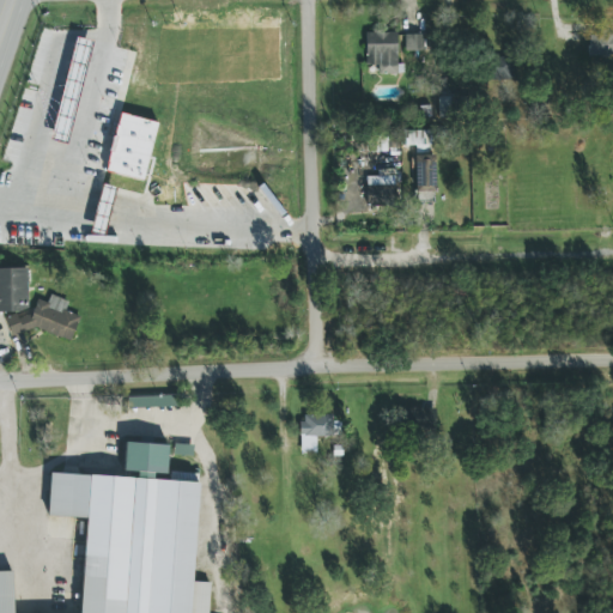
[(378,74),(404,74),(402,70),(399,70),(398,31),(366,32),(366,65),(378,65),(378,74)]
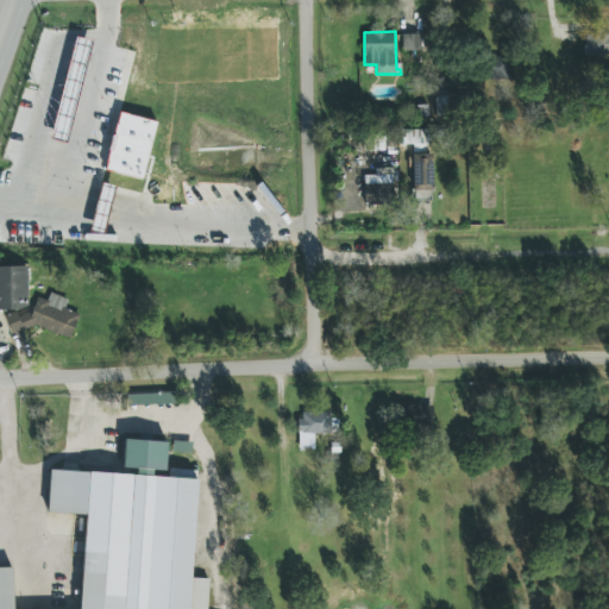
[(585,56),(608,55),(608,33),(584,35),(585,56)]
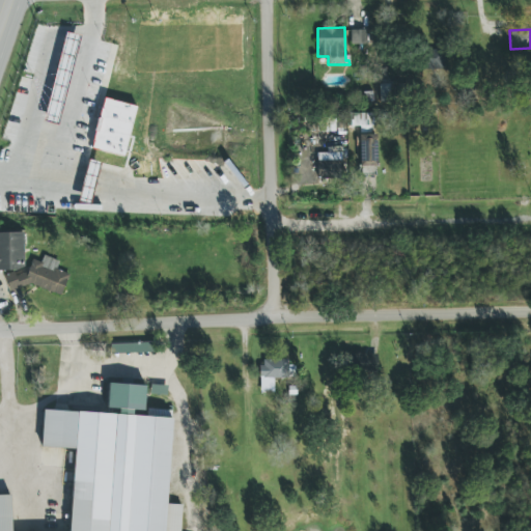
[(367,30),(351,30),(351,45),(367,45),(367,30)]
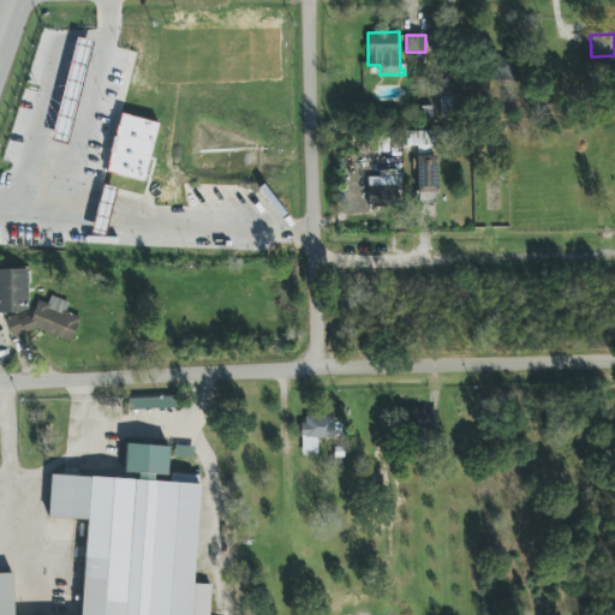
[(53,139),(70,143),(93,41),(75,37),(53,139)]
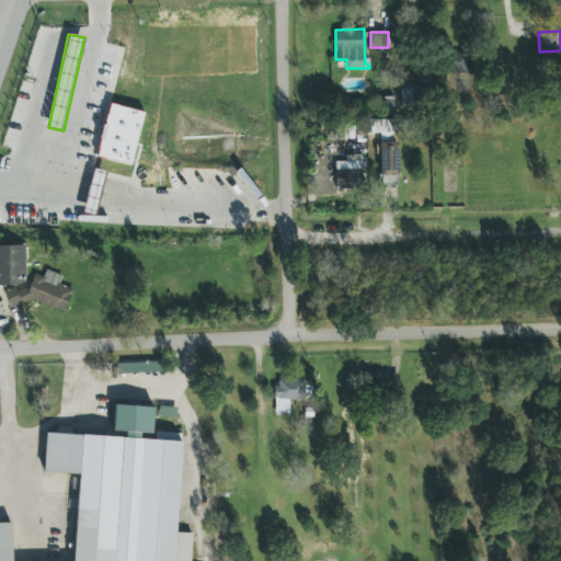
[(450,72),(470,73),(470,53),(451,53),(450,72)]
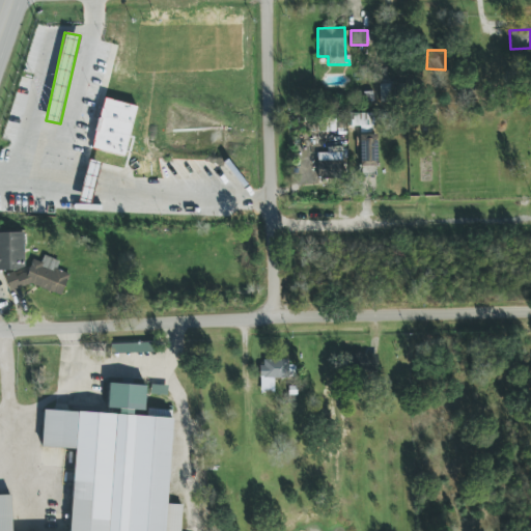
[(381,101),(389,102),(390,84),(381,84),(381,101)]
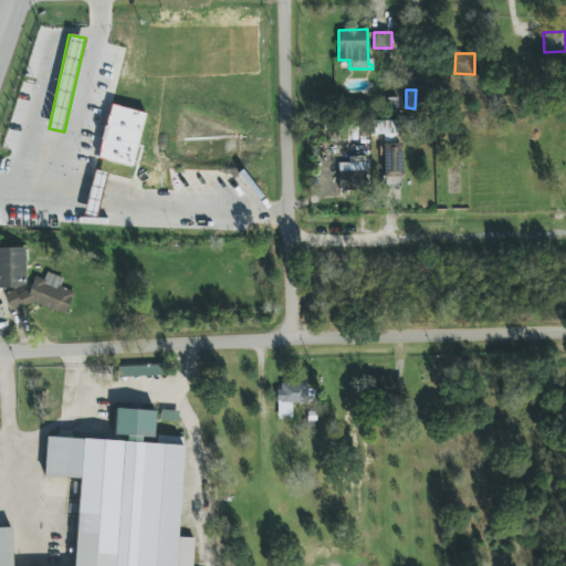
[(146,113),(111,105),(98,159),(134,168),(146,113)]
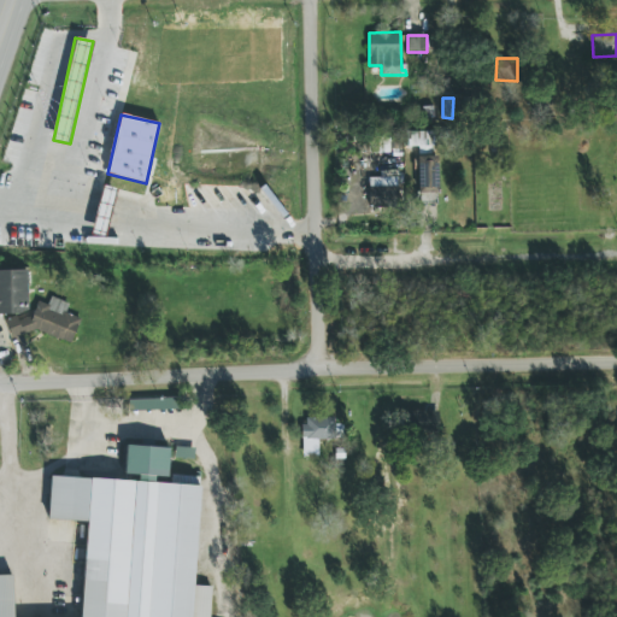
[(398,177),(369,177),(370,206),(398,206),(398,177)]
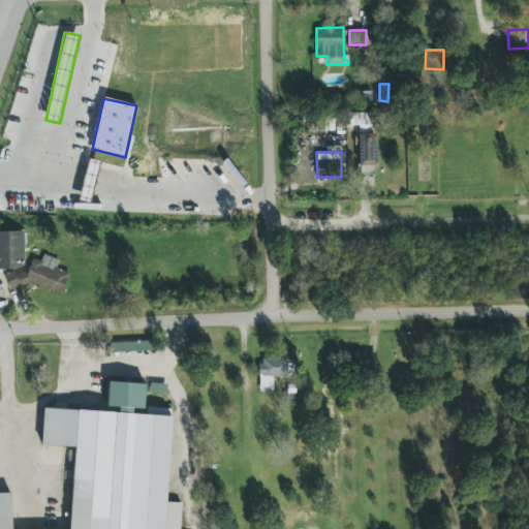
[(100,162),(89,159),(79,196),(91,199),(100,162)]
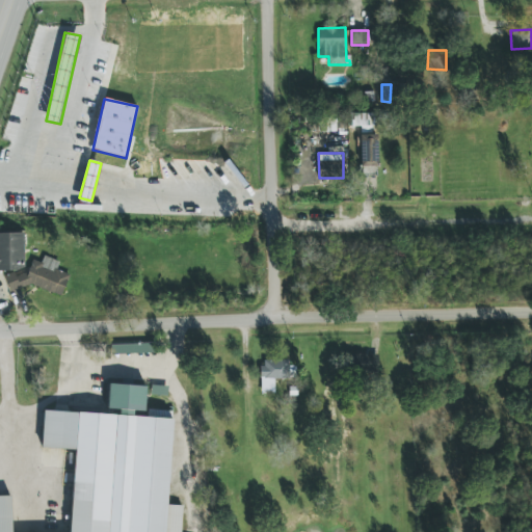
[(0,233),(0,270),(25,270),(24,233),(0,233)]
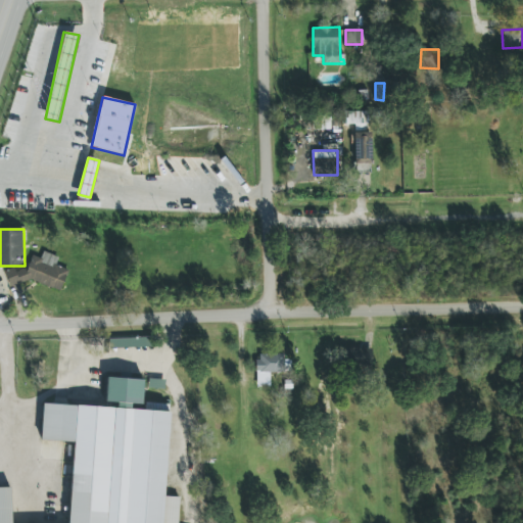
[(12,269),(9,276),(60,293),(68,270),(56,266),(59,257),(43,251),(41,258),(32,255),(26,274),(12,269)]
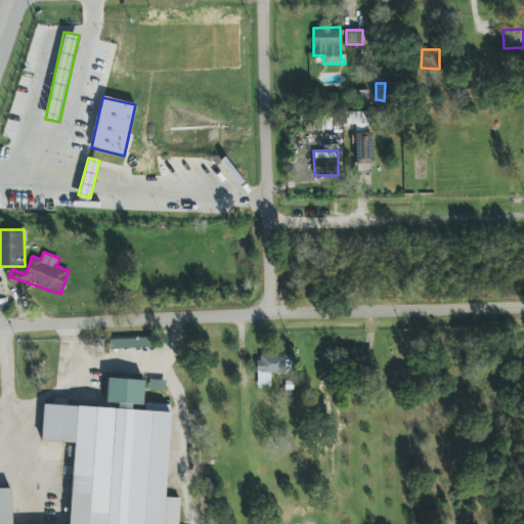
[(270,387),(270,374),(286,373),(285,355),(257,355),(258,387),(270,387)]
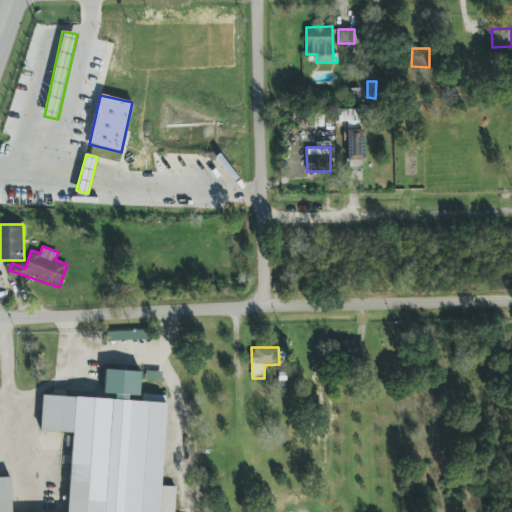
[(68,510),(128,511),(174,511),(175,487),(161,486),(165,402),(147,401),(147,396),(144,396),(143,401),(129,401),(129,396),(139,396),(141,371),(104,370),(103,393),(114,394),(114,399),(42,396),(40,431),(71,433),(68,510)]
